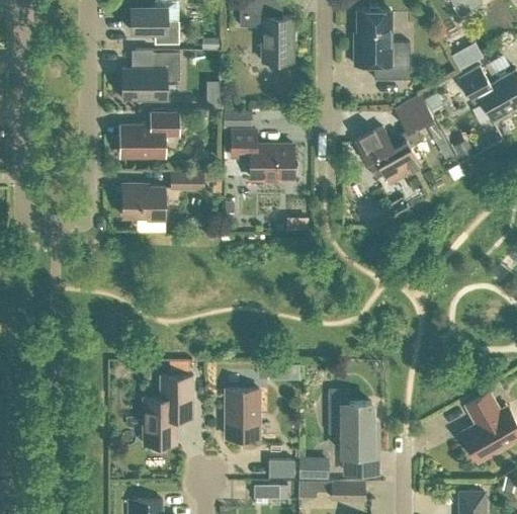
[(154,0),(154,8),(147,8),(147,4),(126,4),(126,20),(131,20),(131,32),(155,32),(155,45),(179,45),(178,0),(154,0)]
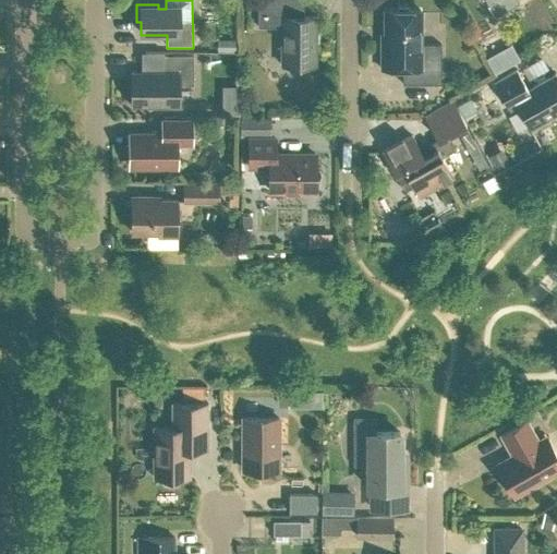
[(258,0),(258,29),(281,29),(281,68),(316,68),(317,19),(304,19),(303,0),(258,0)]
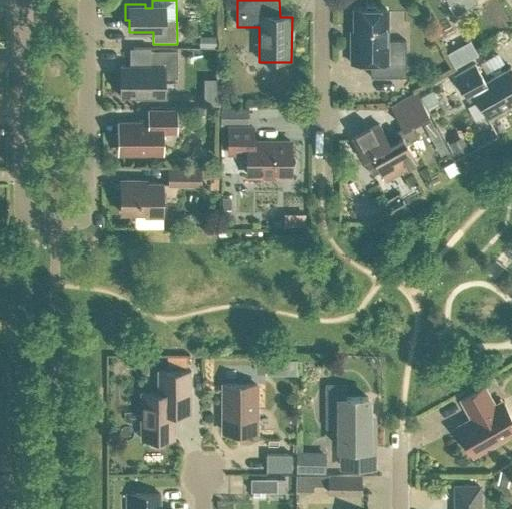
[(445,0),(455,18),(478,5),(475,0),(445,0)]
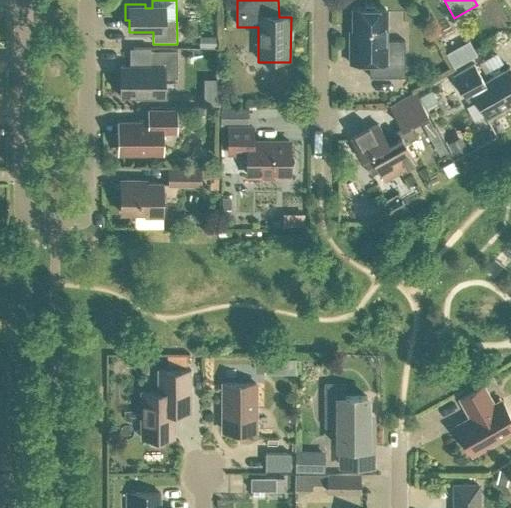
[(373,79),(405,79),(405,43),(386,43),(386,12),(376,12),(373,9),(366,9),(363,11),(354,12),(354,39),(350,39),(350,65),(373,65),(373,79)]
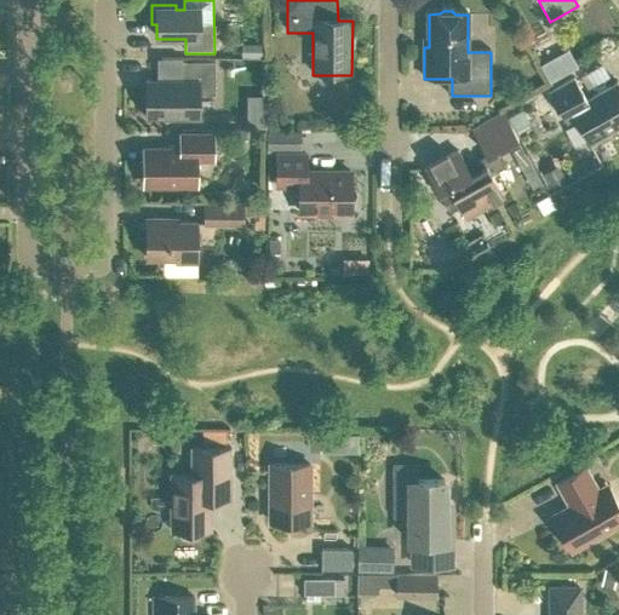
[(242,46),(244,61),(262,61),(262,46),(242,46)]
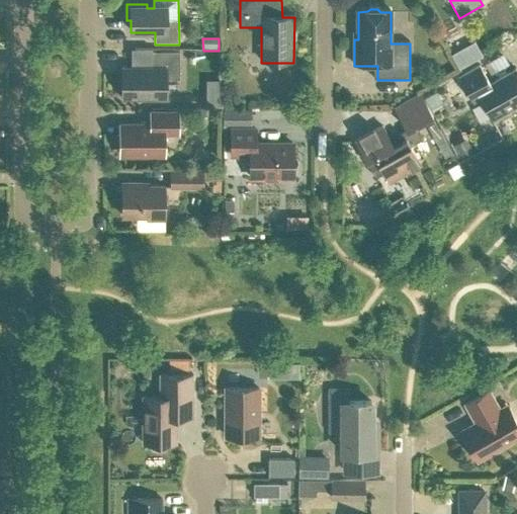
[(122,101),(167,101),(167,81),(180,81),(180,54),(152,54),(152,69),(122,69),(122,101)]
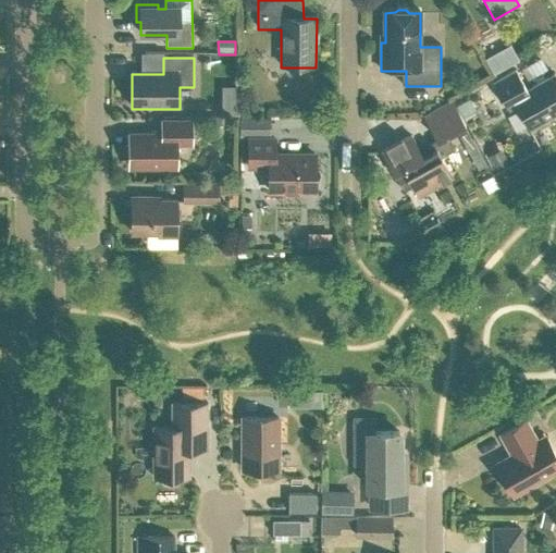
[(516,72),(493,85),(508,112),(516,108),(529,131),(555,115),(555,76),(527,91),(516,72)]
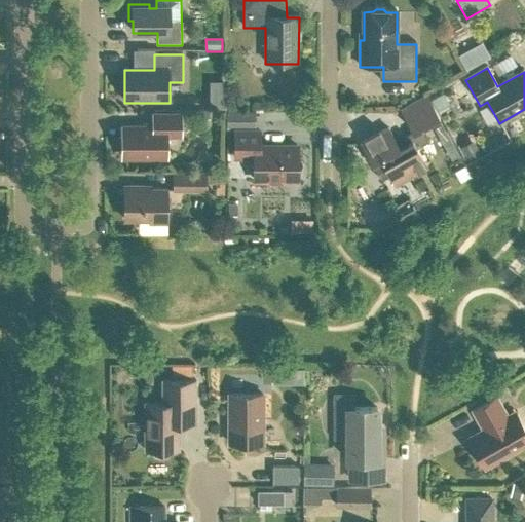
[(388,129),(361,145),(377,175),(385,170),(396,187),(407,181),(409,184),(420,178),(418,175),(441,161),(422,128),(440,119),(426,97),(401,111),(413,133),(396,143),(388,129)]
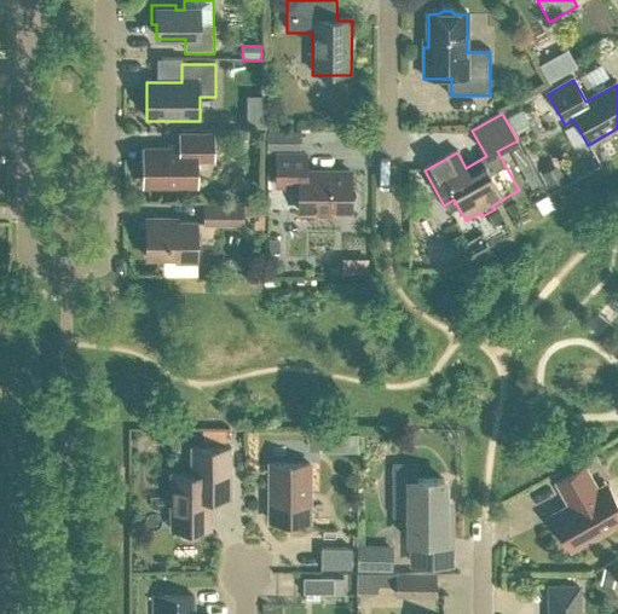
[(250,117),(249,131),(267,131),(267,117),(250,117)]
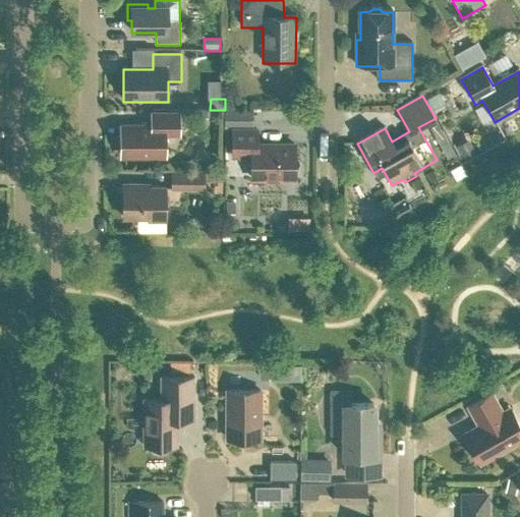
[(253,126),(253,113),(225,113),(225,126),(253,126)]
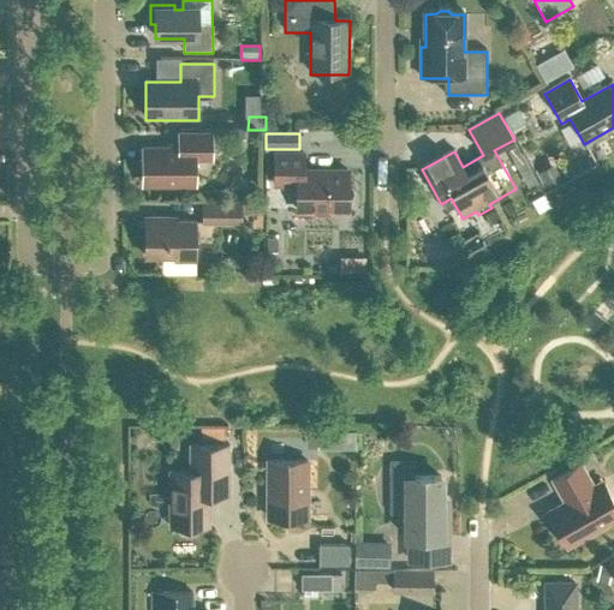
[(210,160),(210,137),(180,137),(180,151),(145,151),(145,186),(194,185),(194,160),(210,160)]
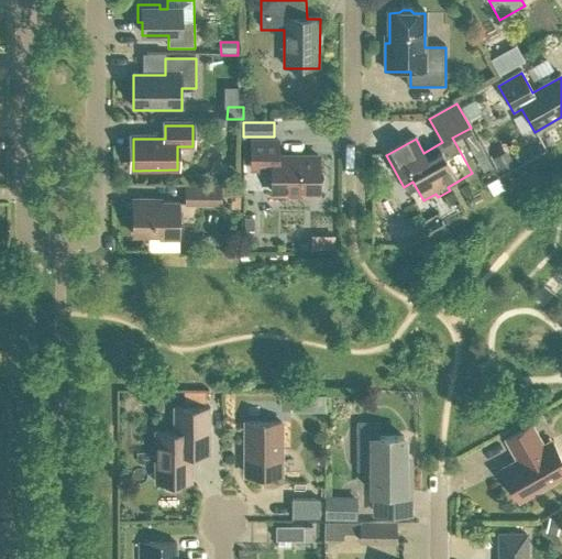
[(251,171),(267,171),(272,176),(272,195),(286,195),(288,200),(299,200),(302,195),(319,195),(319,184),(322,182),(323,177),(322,172),(319,170),(319,159),(278,159),(278,143),(251,143),(251,171)]
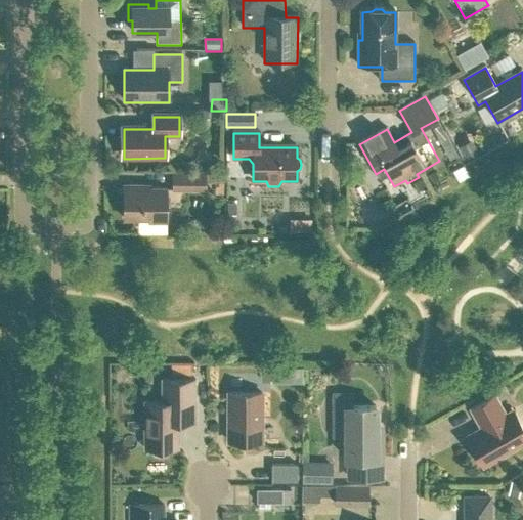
[(461,148),(468,164),(480,157),(472,142),(461,148)]
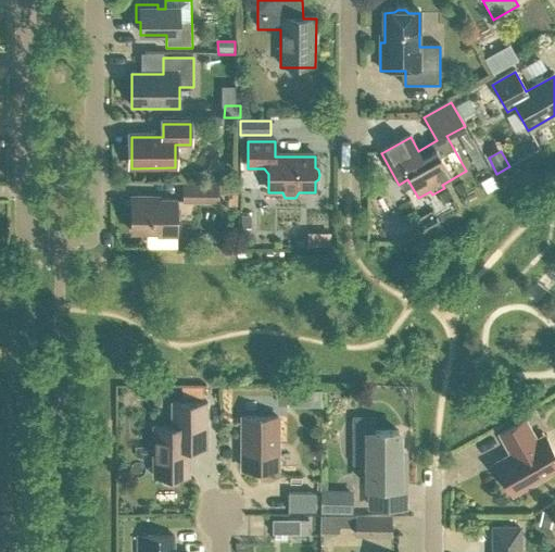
[(184,203),(218,203),(218,186),(184,186),(184,203)]
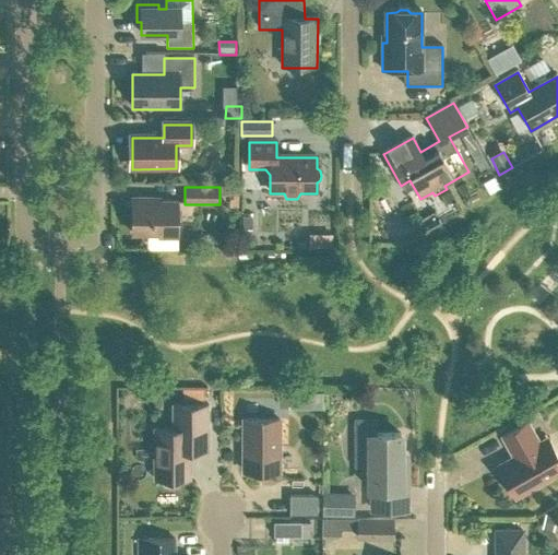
[(132,235),(159,235),(159,238),(178,238),(178,203),(153,203),(153,200),(132,200),(132,235)]
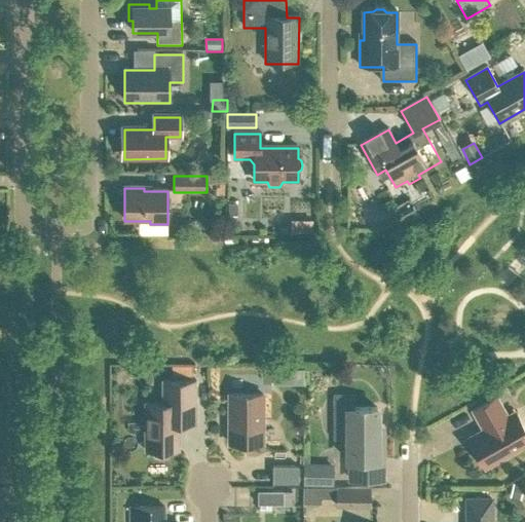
[(382,251),(371,258),(376,265),(387,259),(382,251)]
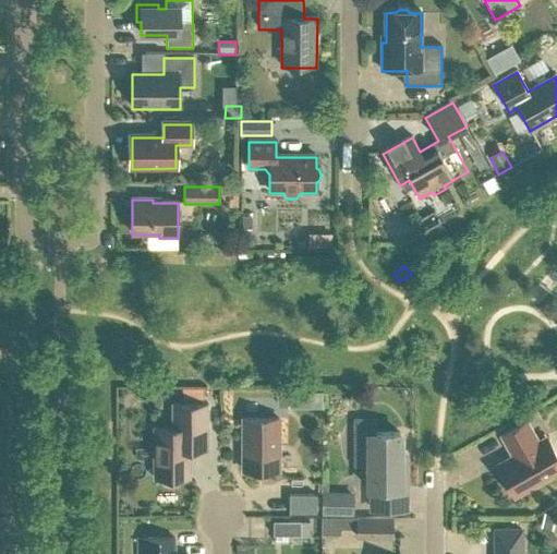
[(312,394),(312,408),(323,408),(323,394),(312,394)]
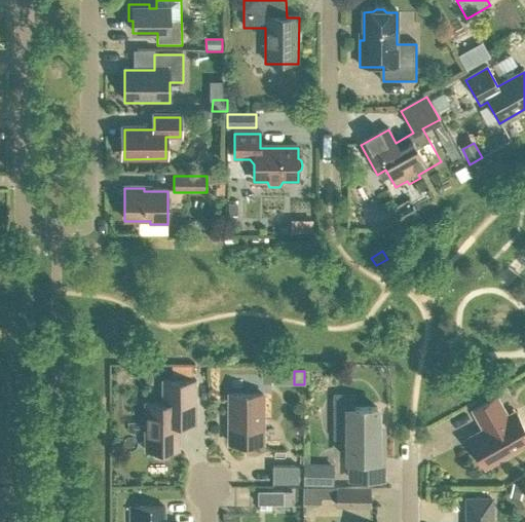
[(196,425),(196,382),(162,382),(162,405),(145,405),(145,452),(179,452),(179,451),(177,451),(177,425),(196,425)]
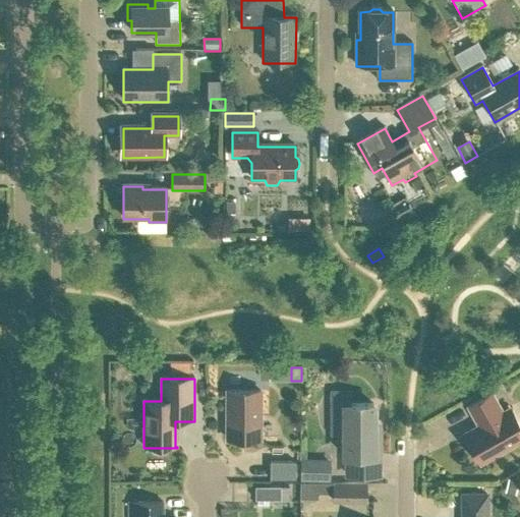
[(227,441),(261,441),(261,393),(227,393),(227,441)]
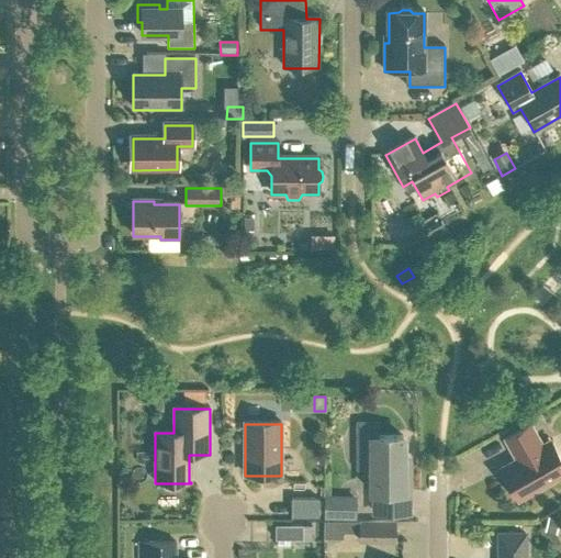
[(501,470),(518,502),(560,478),(560,461),(550,443),(542,447),(530,426),(505,441),(517,461),(501,470)]
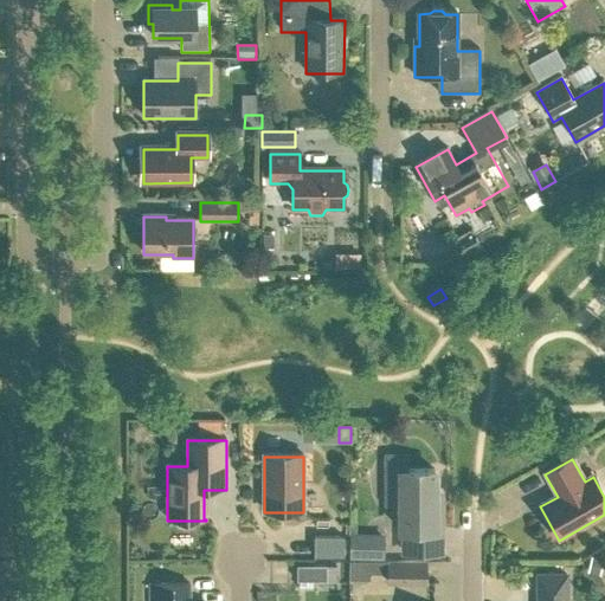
[(435,472),(400,472),(400,531),(404,531),(404,555),(414,555),(414,531),(435,531),(435,472)]
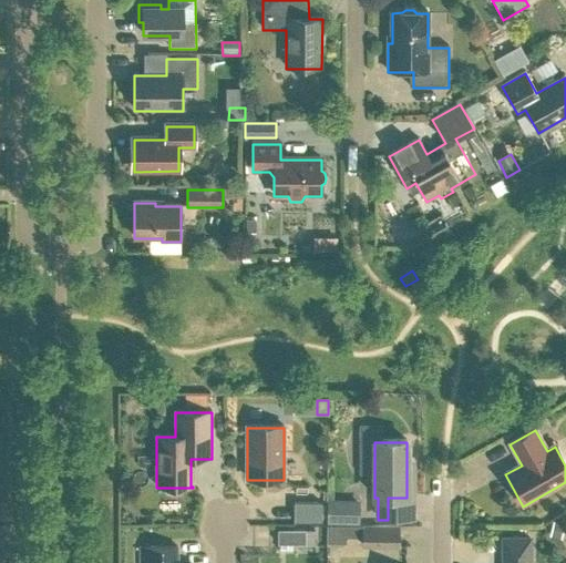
[(295,505),(295,523),(321,523),(321,504),(295,505)]
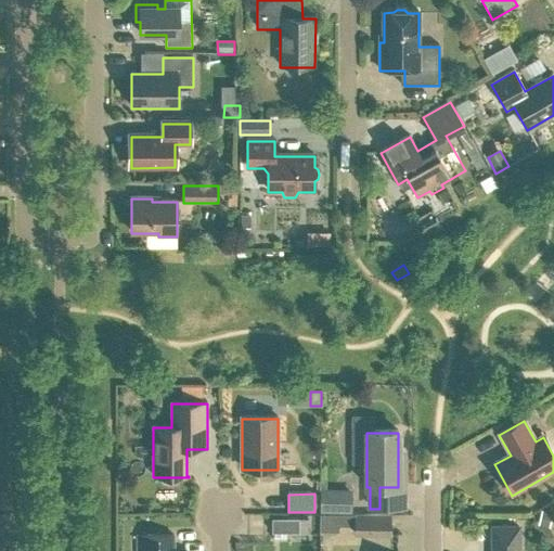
[(320,514),(351,514),(351,496),(320,496),(320,514)]
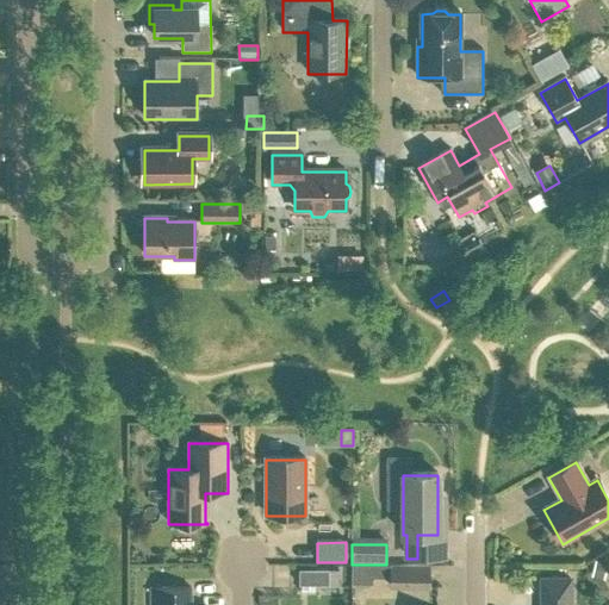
[(607,565),(597,562),(594,578),(603,580),(607,565)]
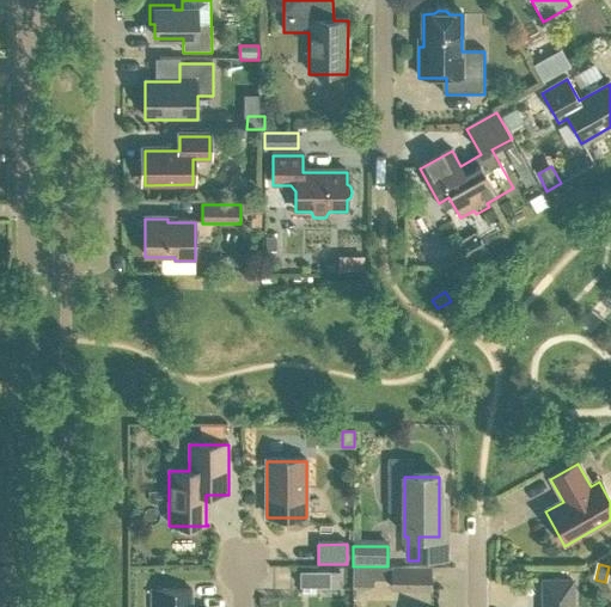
[(392,592),(431,592),(431,570),(392,569),(392,592)]
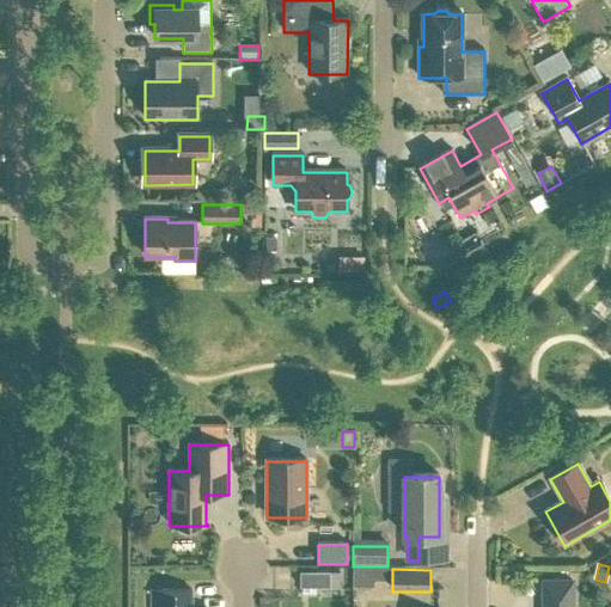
[(300,574),(300,589),(330,589),(330,574),(300,574)]
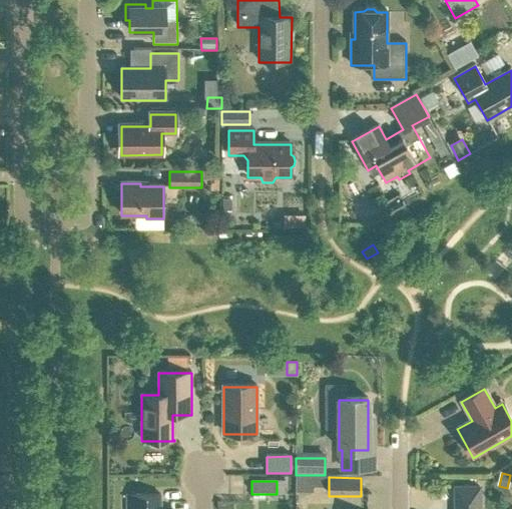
[(479,508),(479,489),(456,489),(456,508),(479,508)]
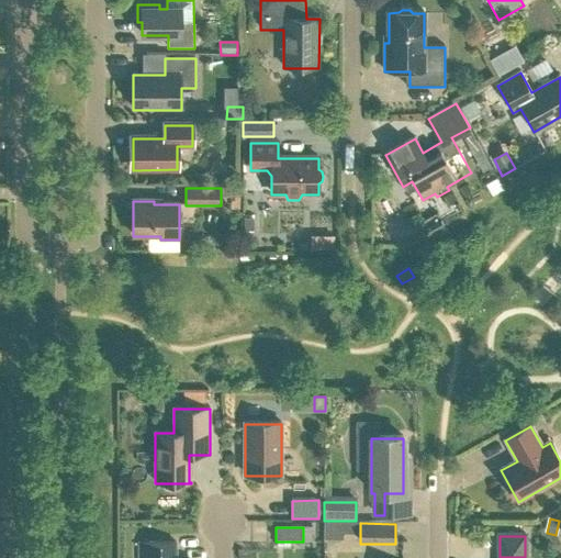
[(176,557),(177,544),(139,544),(139,557),(176,557)]
